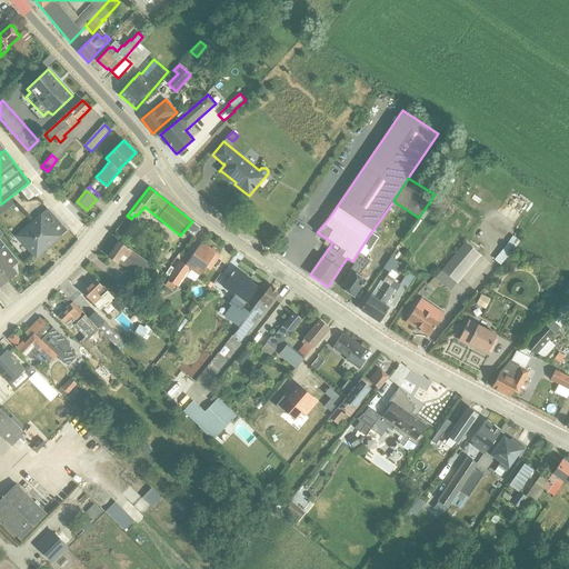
[(8,199),(0,205),(0,215),(12,205),(8,199)]
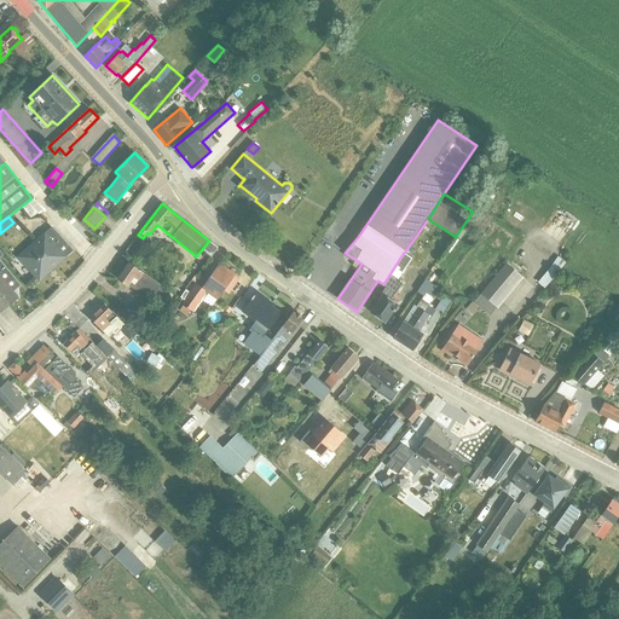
[(51,226),(18,255),(40,279),(71,250),(51,226)]
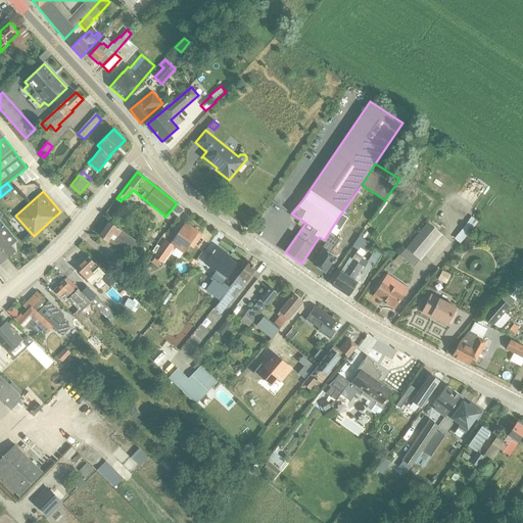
[(171,210),(178,217),(184,209),(177,203),(171,210)]
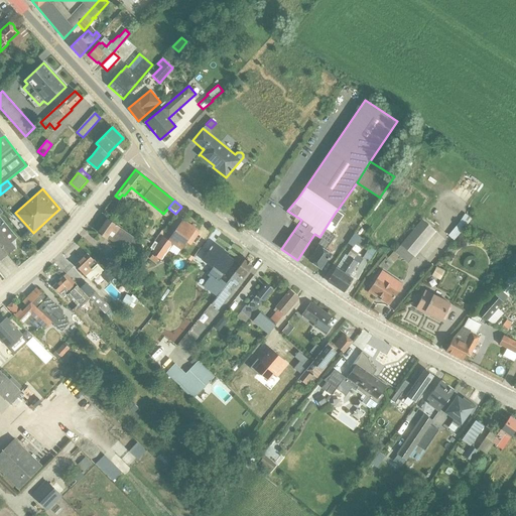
[(309,261),(320,269),(332,253),(326,249),(335,237),(331,235),(344,216),(337,211),(336,212),(319,237),(318,238),(320,240),(317,245),(319,246),(309,261)]
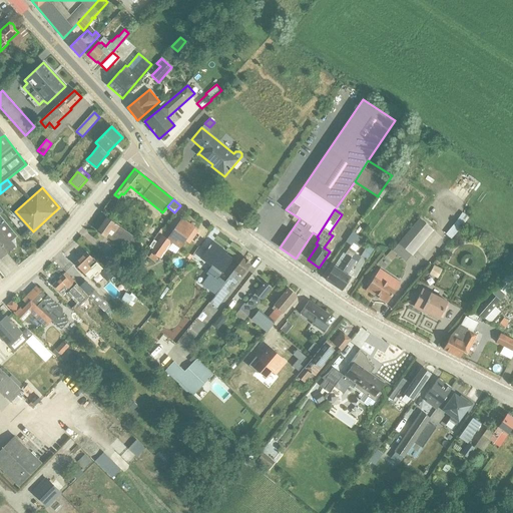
[(0,257),(1,259),(15,246),(11,242),(17,236),(0,215),(0,213),(1,212),(0,211),(0,257)]
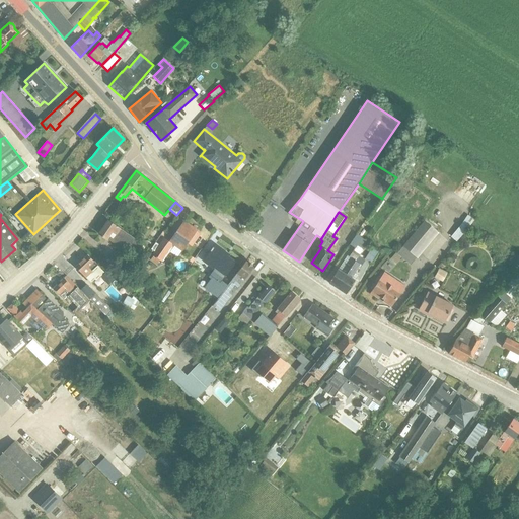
[(439,233),(429,224),(434,218),(430,215),(425,221),(424,221),(396,253),(395,252),(390,260),(396,265),(401,258),(411,266),(416,258),(418,260),(439,233)]
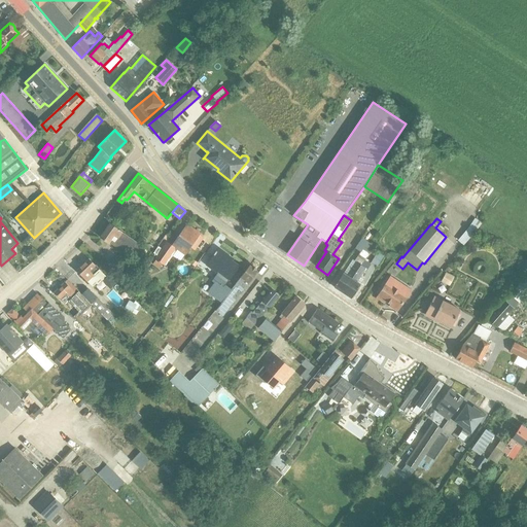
[(458,241),(463,246),(482,223),(475,218),(458,241)]
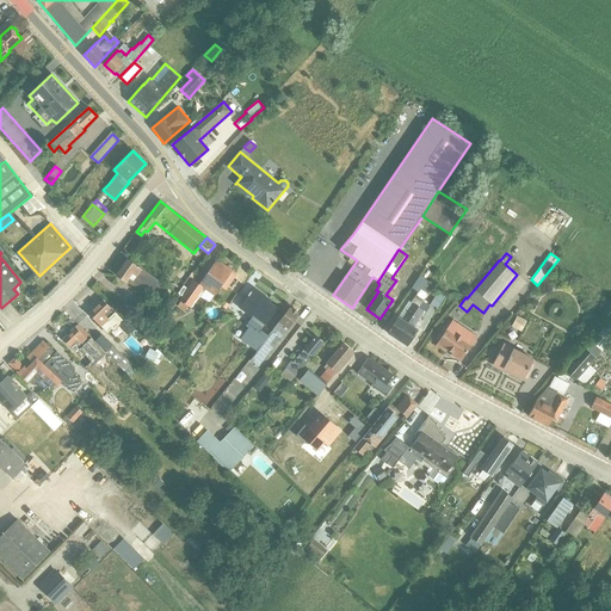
[(162,298),(170,288),(128,259),(116,276),(142,294),(144,289),(158,298),(159,297),(162,298)]
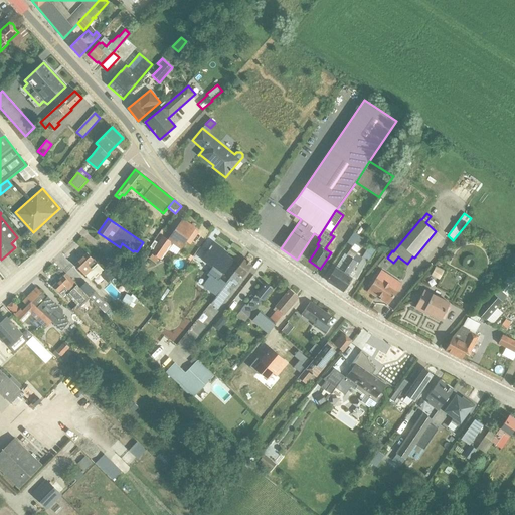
[(186,242),(189,244),(198,231),(182,220),(168,239),(163,236),(159,243),(154,250),(149,259),(155,263),(158,259),(162,261),(172,245),(180,250),(186,242)]
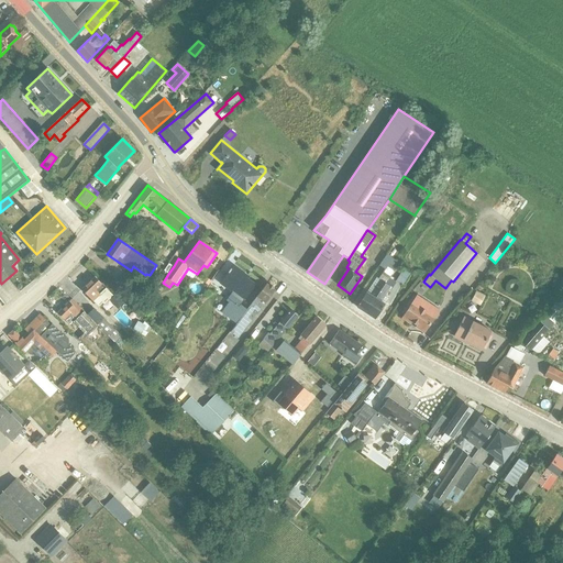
[(400,263),(393,258),(400,246),(396,243),(388,255),(387,254),(379,265),(385,269),(378,278),(376,277),(356,307),(366,312),(390,278),(400,263)]
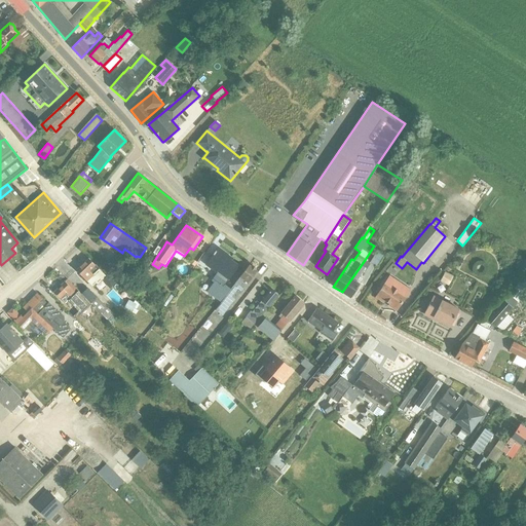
[(153,252),(153,253),(155,255),(157,256),(162,249),(157,246),(153,252)]
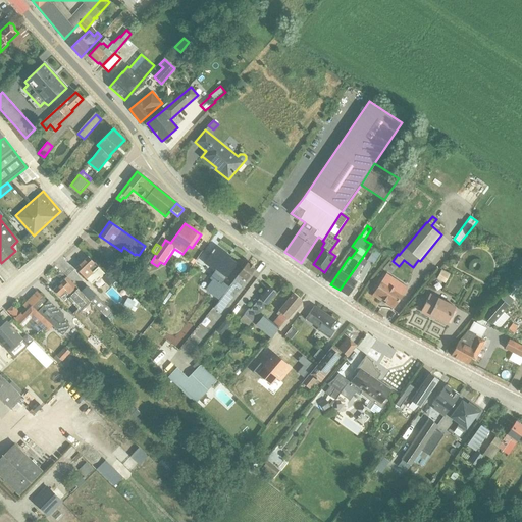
[(228,259),(224,256),(225,254),(216,247),(204,263),(214,271),(208,278),(211,280),(205,290),(219,301),(229,286),(223,281),(237,264),(228,259)]
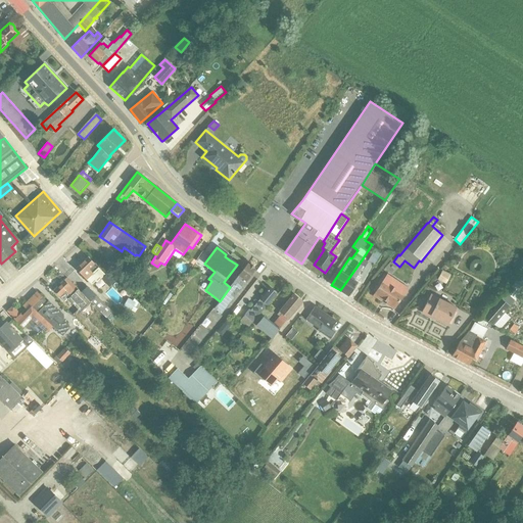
[(374,264),(381,255),(375,250),(368,258),(374,264)]
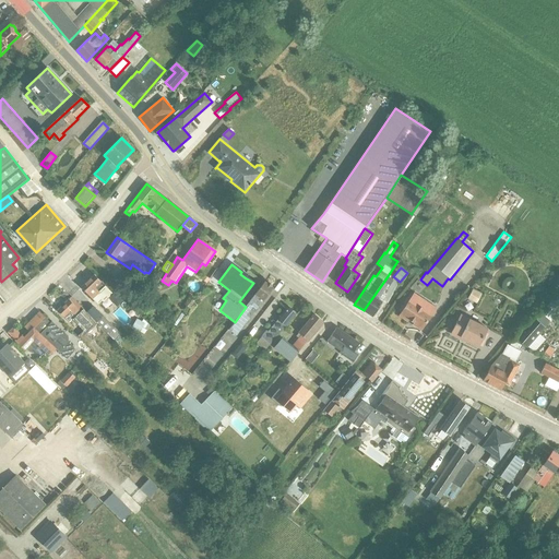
[(94,275),(81,287),(86,293),(86,295),(93,302),(94,301),(98,305),(102,301),(104,302),(109,298),(117,306),(122,299),(118,295),(115,293),(114,294),(94,275)]
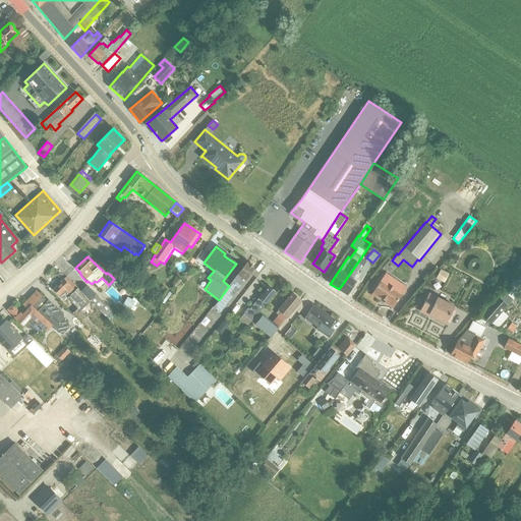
[(135,264),(141,268),(146,261),(139,257),(135,264)]
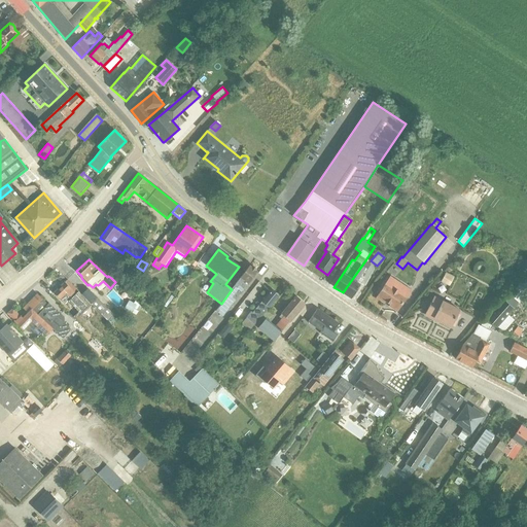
[(365,269),(367,270),(371,265),(365,260),(343,292),(351,299),(360,284),(357,282),(365,269)]
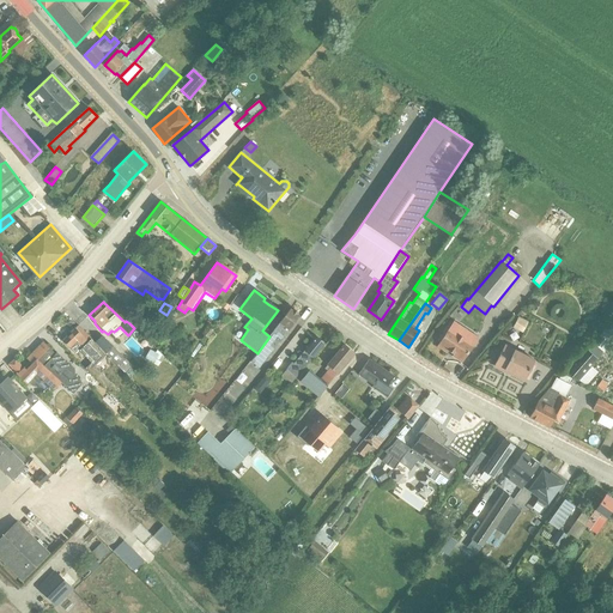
[(250,362),(259,369),(299,316),(298,315),(298,314),(292,308),(269,337),(258,353),(250,362)]
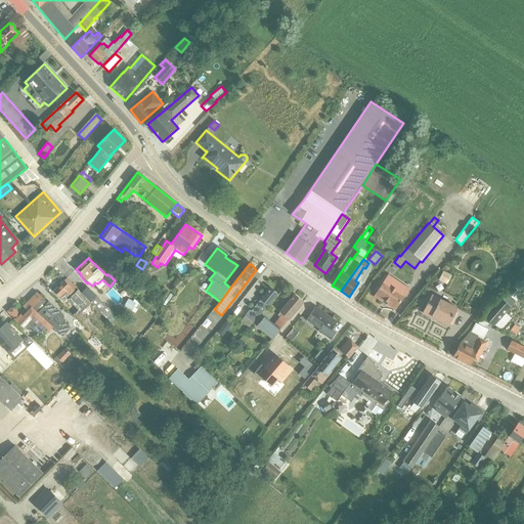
[(451,275),(443,270),(438,280),(446,286),(451,275)]
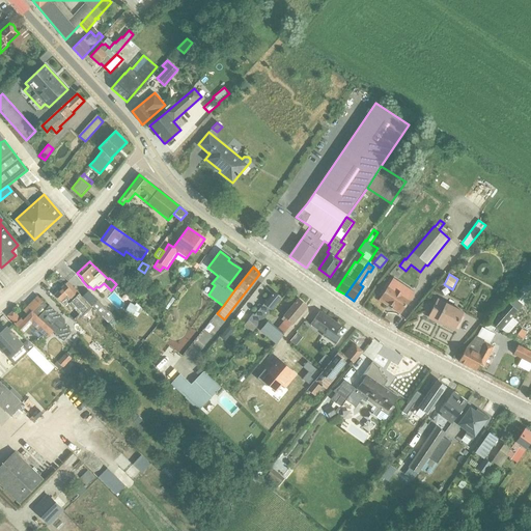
[(530,275),(491,322),(501,331),(519,311),(518,310),(522,305),(523,306),(530,296),(530,275)]
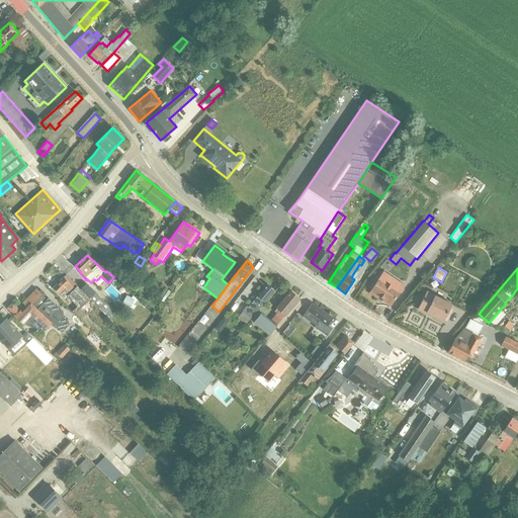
[(391,305),(404,285),(384,271),(371,291),(391,305)]
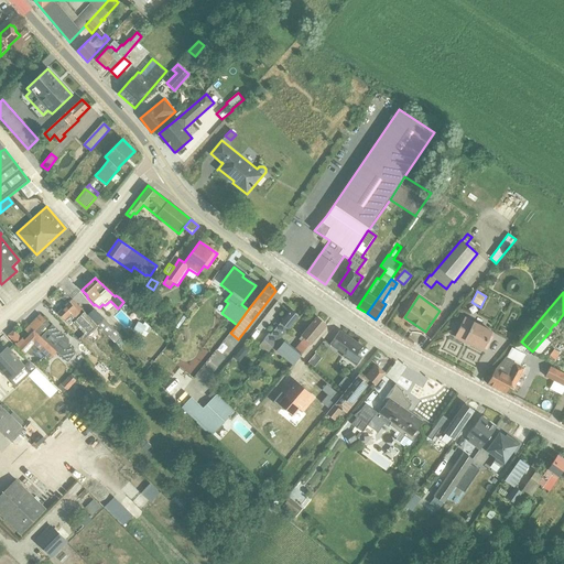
[(83,313),(84,312),(72,300),(57,314),(74,329),(80,323),(94,336),(100,329),(90,318),(89,320),(83,313)]
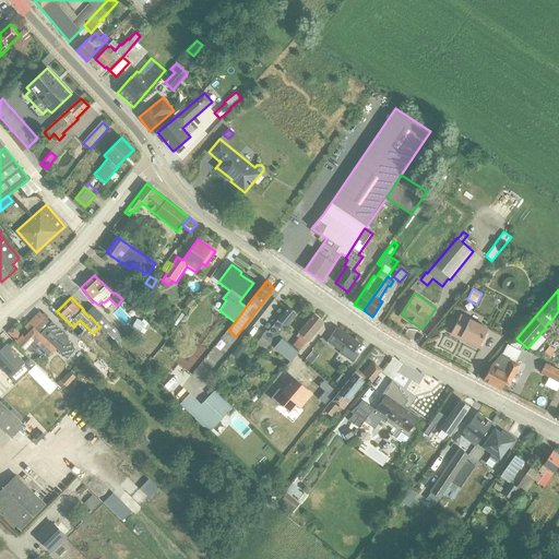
[(189,297),(183,305),(189,308),(194,300),(189,297)]
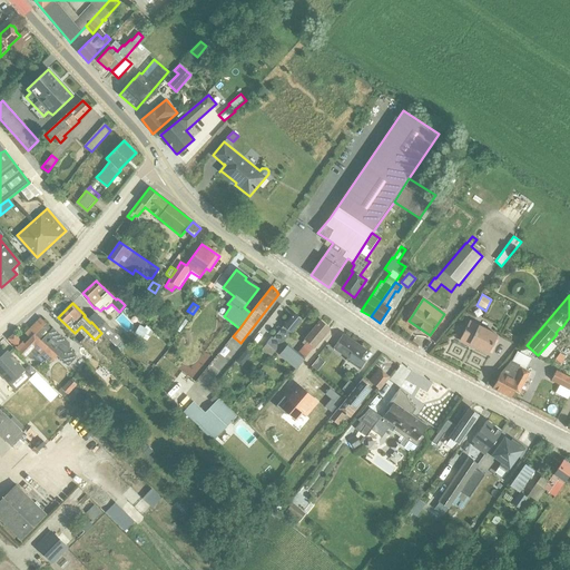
[(124,340),(96,312),(88,318),(116,346),(124,340)]
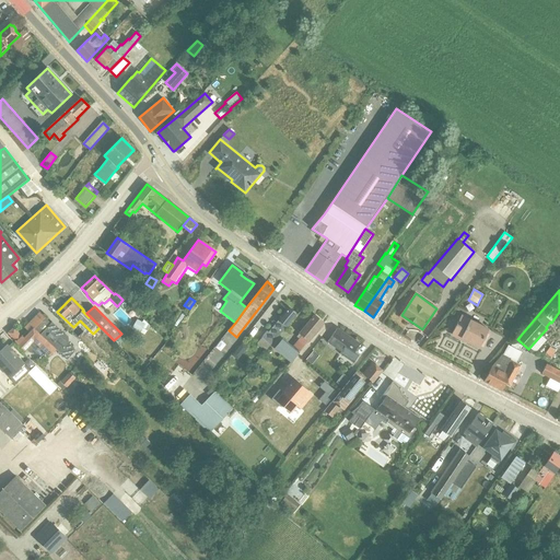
[(256,343),(266,352),(296,314),(289,307),(268,331),(267,330),(256,343)]
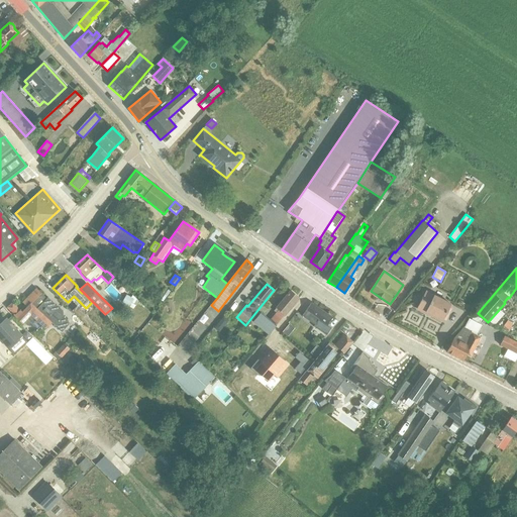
[(52,323),(62,332),(69,325),(69,321),(64,316),(63,311),(47,297),(46,298),(36,288),(26,299),(52,323)]
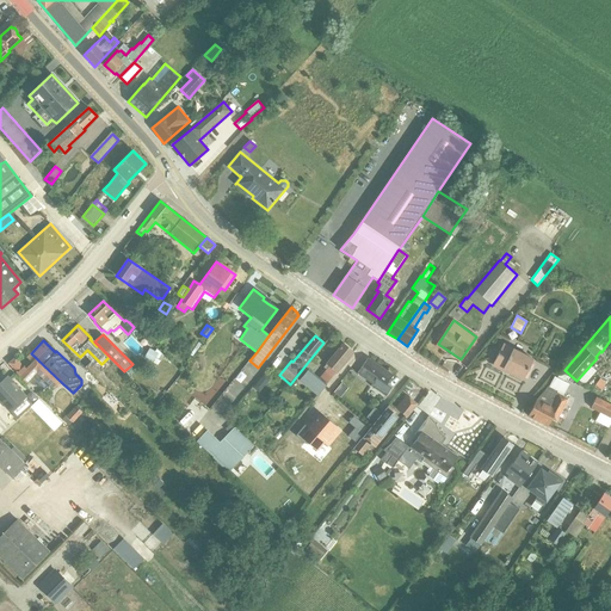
[(192,357),(201,344),(196,340),(187,353),(192,357)]
